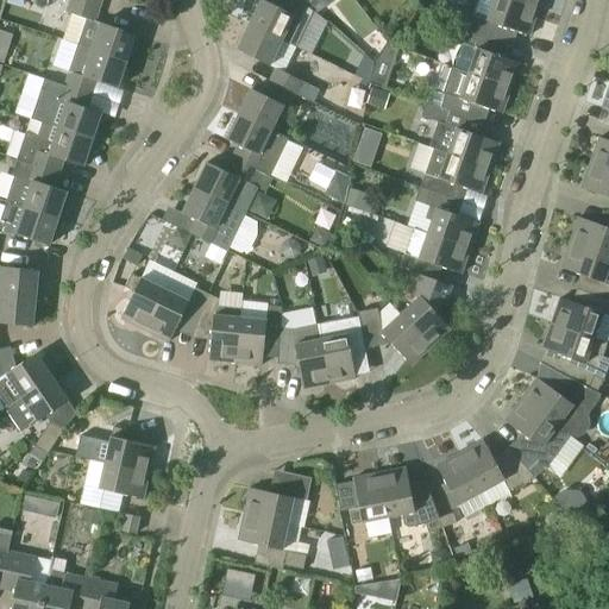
[(77,45),(92,50),(126,62),(136,36),(94,22),(99,7),(76,0),(70,0),(67,13),(71,14),(63,41),(77,45)]
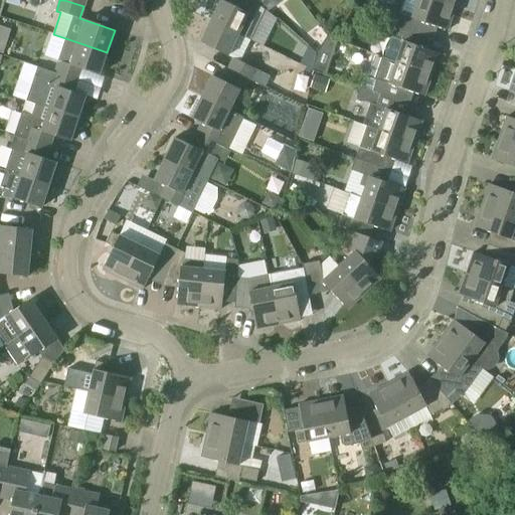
[(237,34),(249,40),(264,10),(264,9),(252,0),(233,0),(231,5),(221,0),(220,0),(210,22),(237,34)]
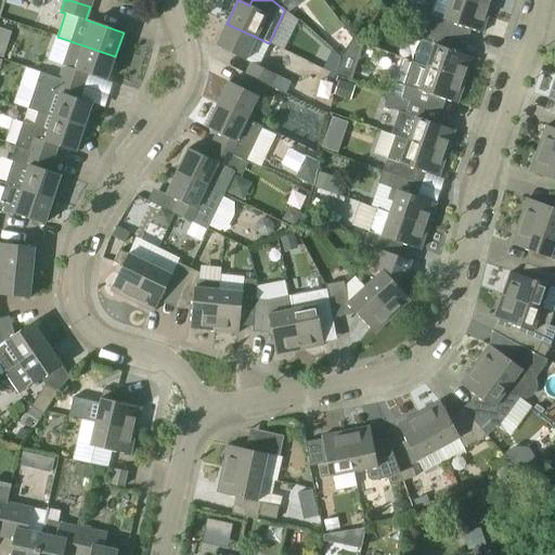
[(272,0),(284,10),(297,0),(272,0)]
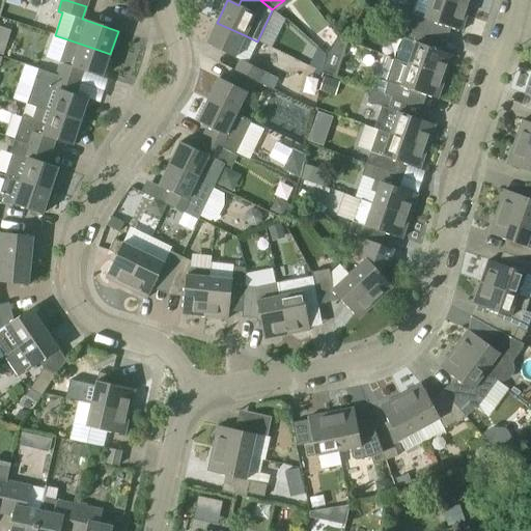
[(462,32),(469,9),(442,0),(430,0),(424,19),(420,17),(412,15),(408,26),(435,35),(438,24),(462,32)]
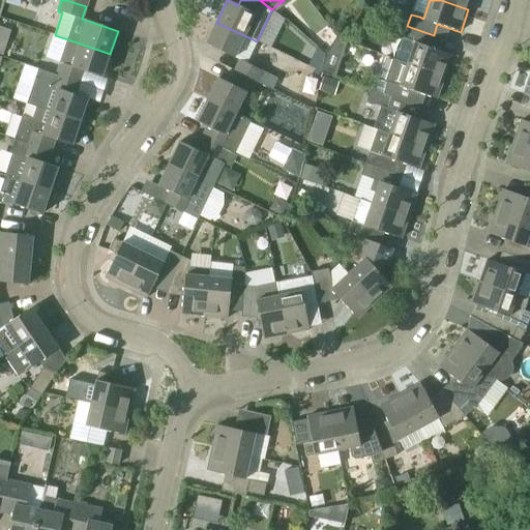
[(441,0),(468,9),(471,0),(441,0)]
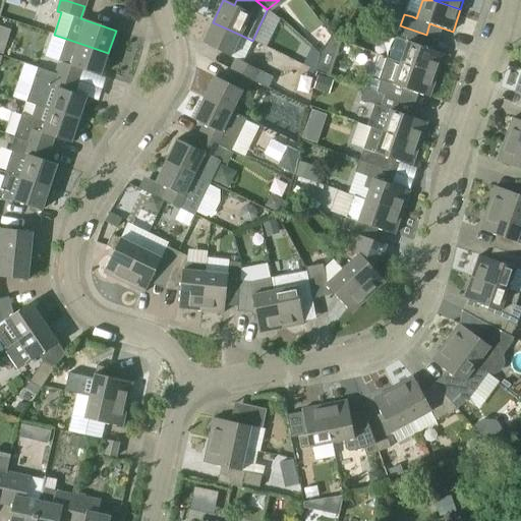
[(400,25),(400,26),(384,21),(382,29),(397,34),(396,38),(398,38),(395,46),(405,50),(401,63),(437,75),(445,54),(422,46),(426,35),(400,25)]
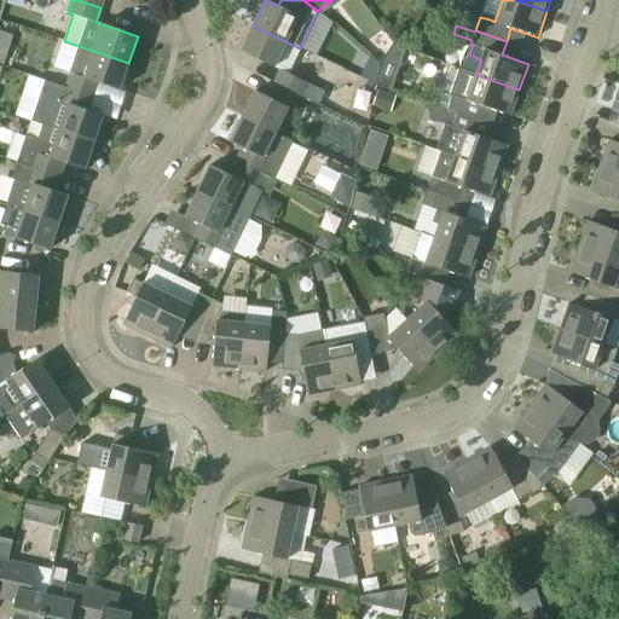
[(241,51),(273,67),(285,41),(253,27),(241,51)]
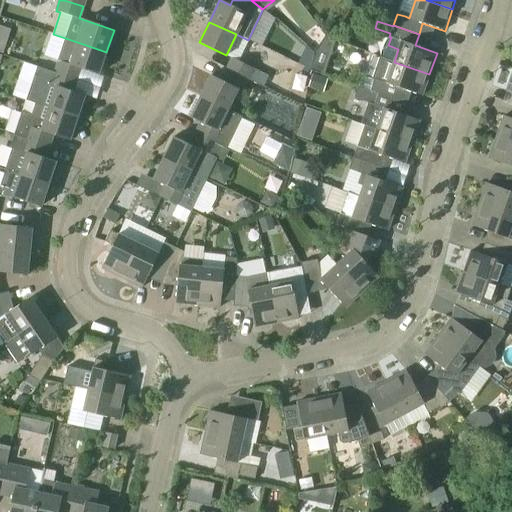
[(106,52),(77,42),(65,38),(58,61),(54,73),(78,81),(82,69),(99,75),(106,52)]
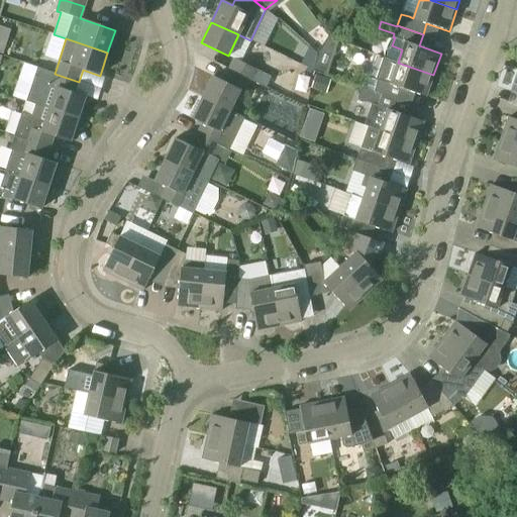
[(426,97),(433,75),(398,63),(383,58),(376,80),(378,80),(374,91),(382,94),(399,100),(404,89),(426,97)]
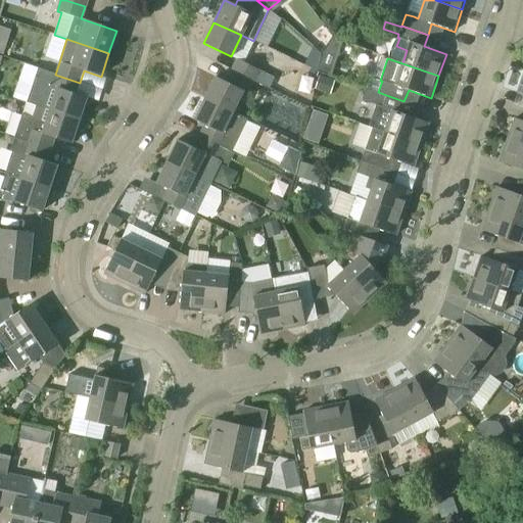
[(237,59),(232,70),(254,82),(253,84),(267,91),(274,78),(259,70),(243,62),(237,59)]
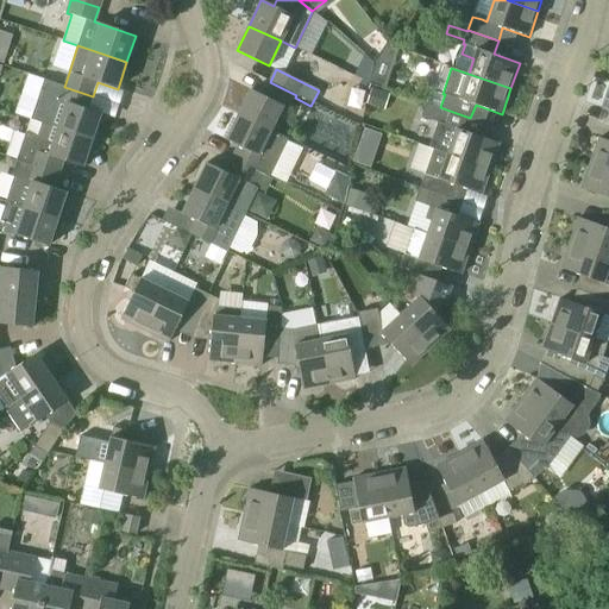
[(93,96),(64,87),(44,80),(31,120),(42,124),(92,140),(101,114),(88,110),(93,96)]
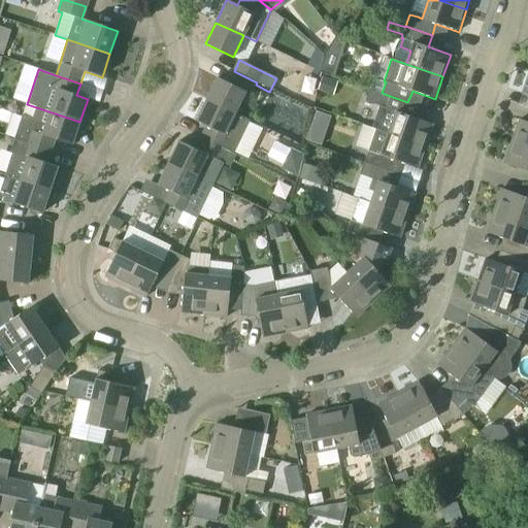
[(251,95),(256,85),(257,83),(234,71),(228,83),(218,77),(207,100),(235,113),(245,92),(251,95)]
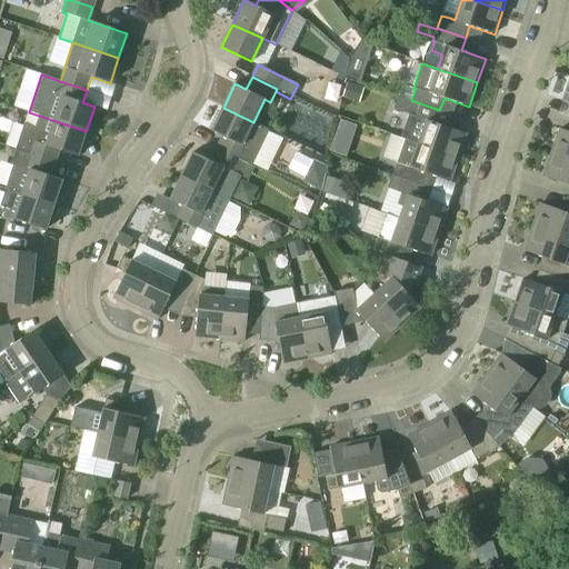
[(355,100),(360,86),(348,82),(342,97),(355,100)]
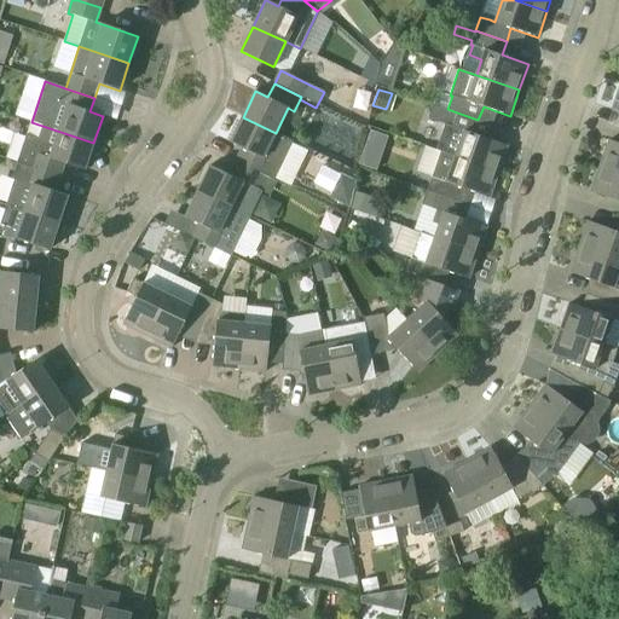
[(435,149),(498,172),(507,145),(473,134),(478,120),(457,113),(447,109),(434,104),(427,119),(445,125),(435,149)]
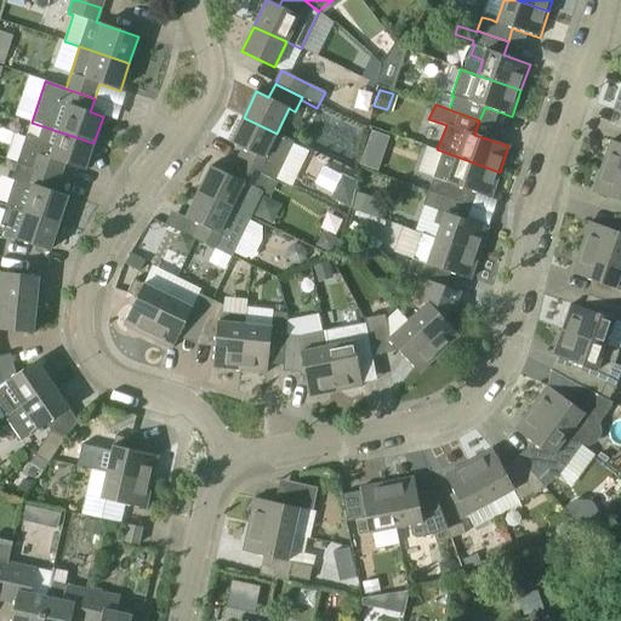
[(294,142),(277,134),(244,118),(231,143),(243,149),(237,163),(263,176),(275,181),(294,142)]
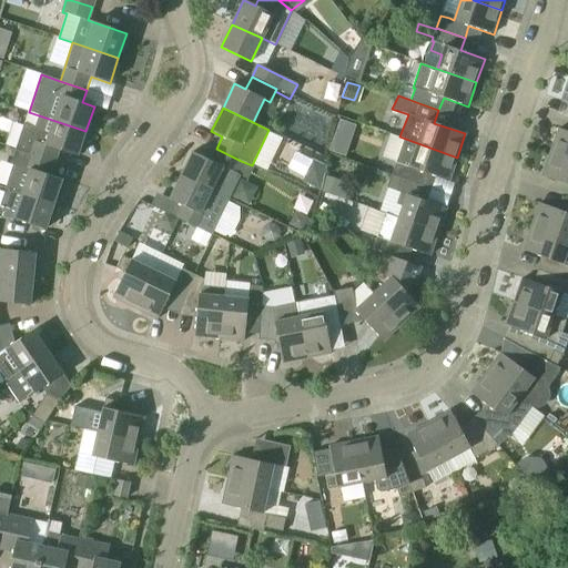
[(78,156),(85,131),(39,115),(36,127),(24,123),(16,150),(54,163),(59,150),(78,156)]
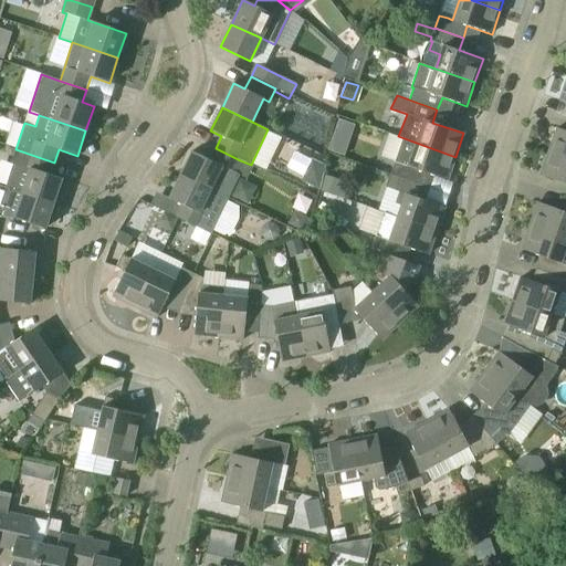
[(333,150),(348,153),(353,121),(337,118),(333,150)]
